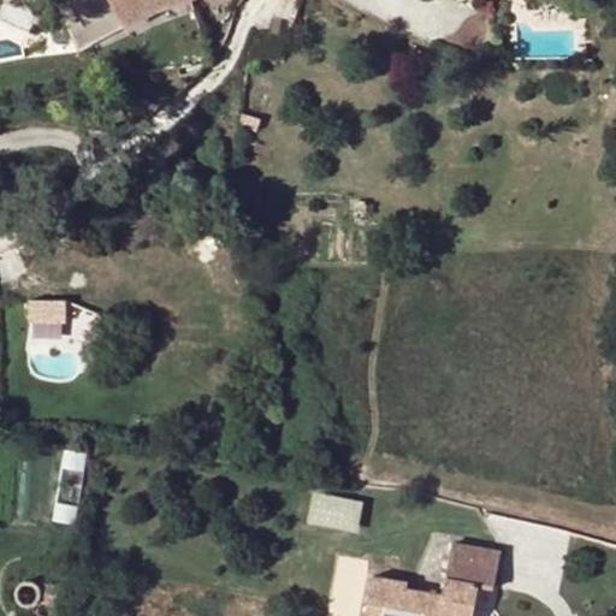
[(94,19),(83,0),(82,0),(61,13),(72,31),(94,19)]
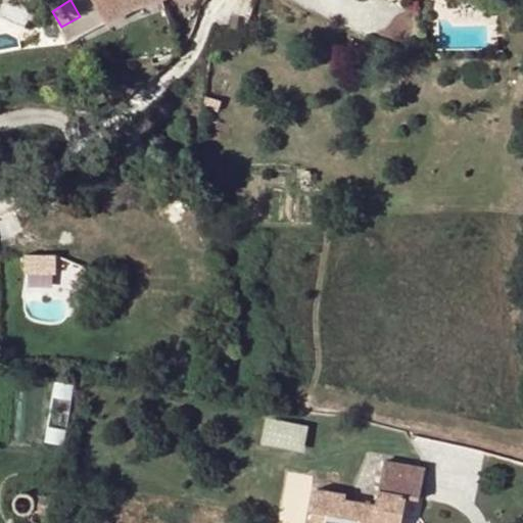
[(95,42),(112,33),(107,24),(127,12),(144,6),(156,0),(70,0),(80,16),(95,42)]
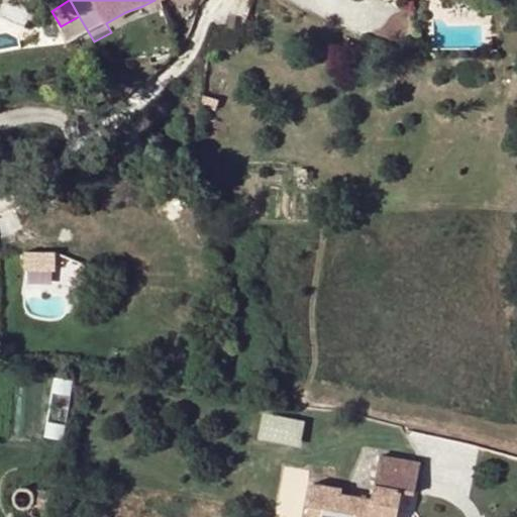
[(164,9),(161,0),(154,0),(142,6),(146,15),(164,9)]
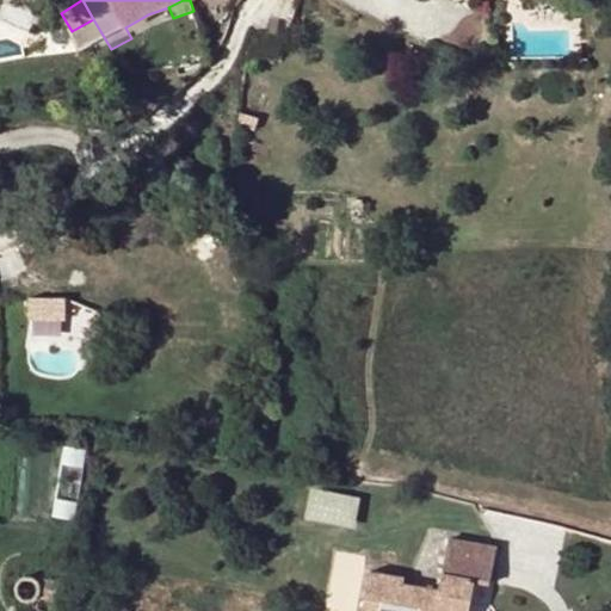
[(148,14),(125,28),(131,38),(155,25),(148,14)]
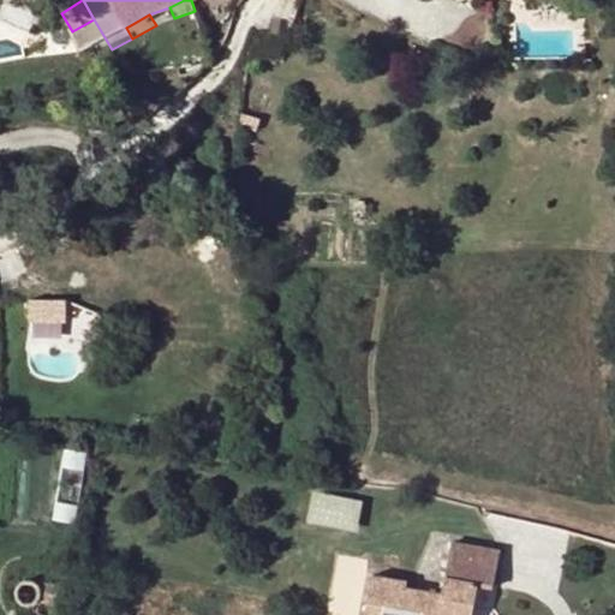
[(30,299),(30,321),(70,320),(69,298),(30,299)]
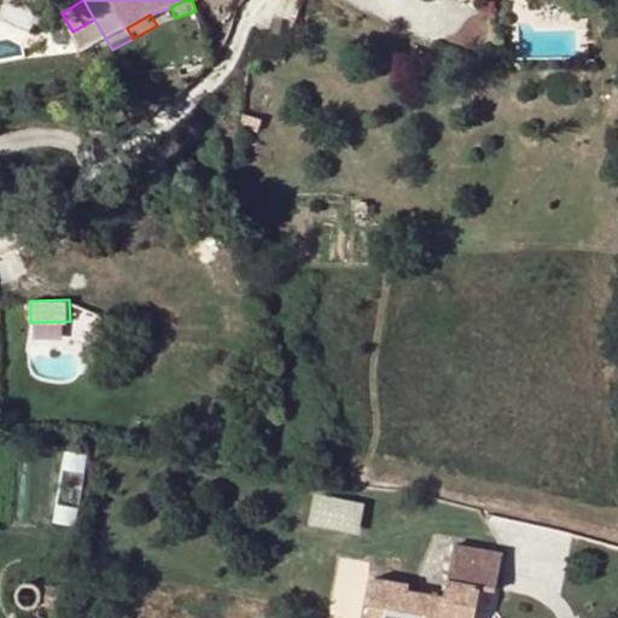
[(312,523),(361,531),(367,501),(318,493),(312,523)]
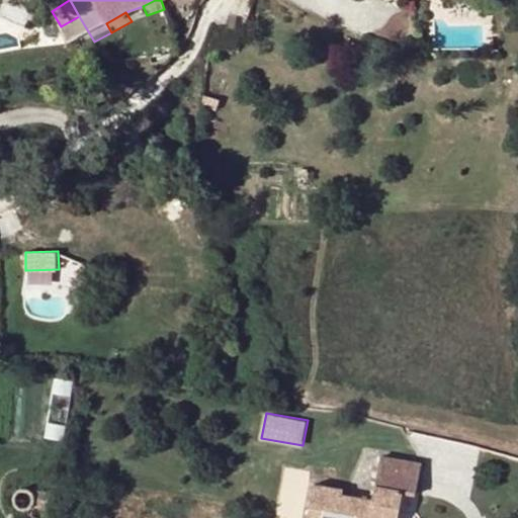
[(381,455),(376,487),(403,492),(403,494),(415,496),(422,462),(381,455)]
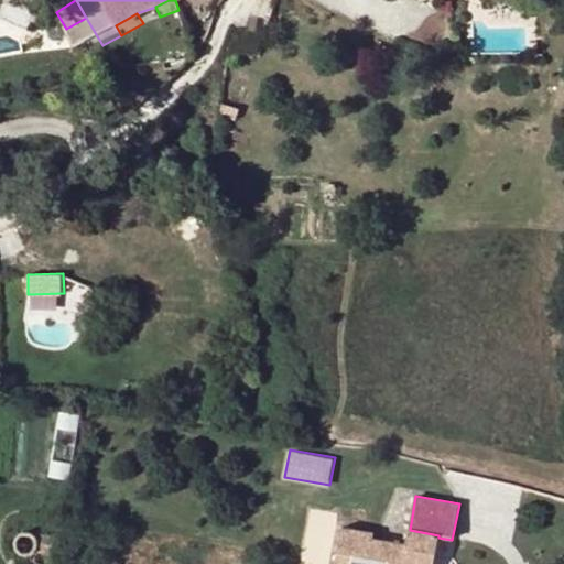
[(438,538),(438,535),(410,530),(405,545),(371,539),(372,533),(342,529),(337,550),(434,561),(438,538)]
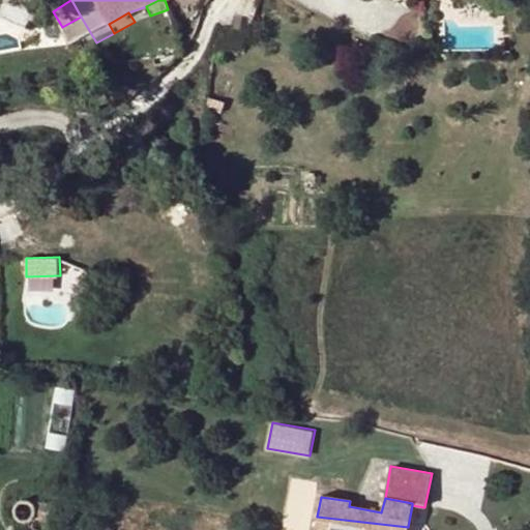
[(50,517),(50,506),(34,505),(35,508),(35,511),(35,516),(50,517)]
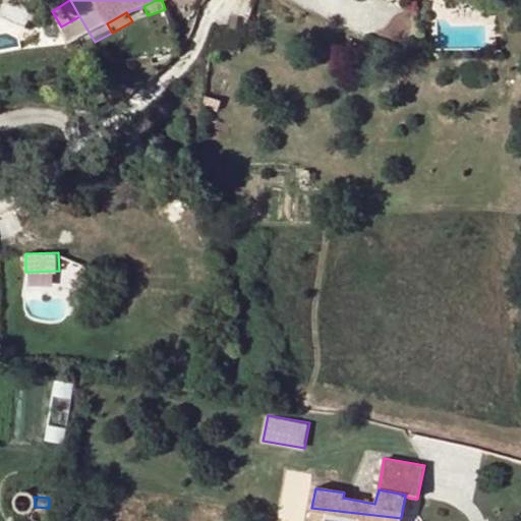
[(400,520),(401,518),(311,508),(308,520),(400,520)]
